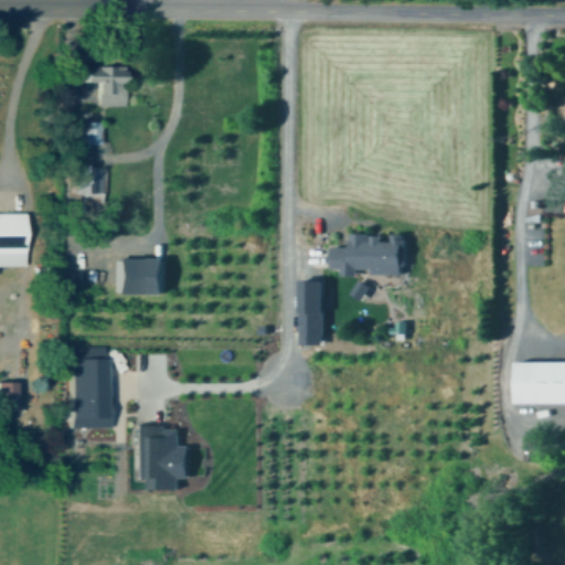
[(99,103),(127,104),(127,64),(87,63),(87,80),(99,80),(99,103)]
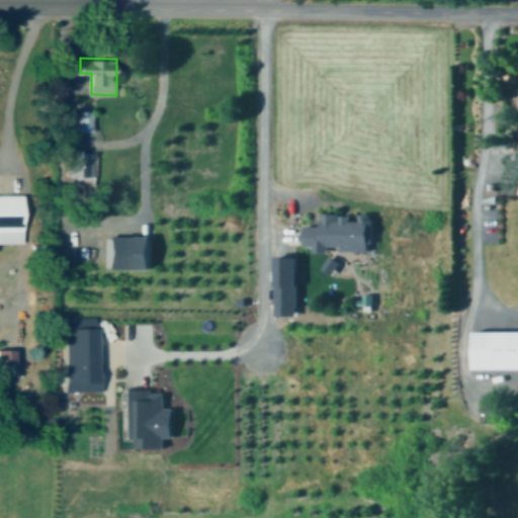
[(76,131),(94,130),(93,109),(76,109),(76,131)]
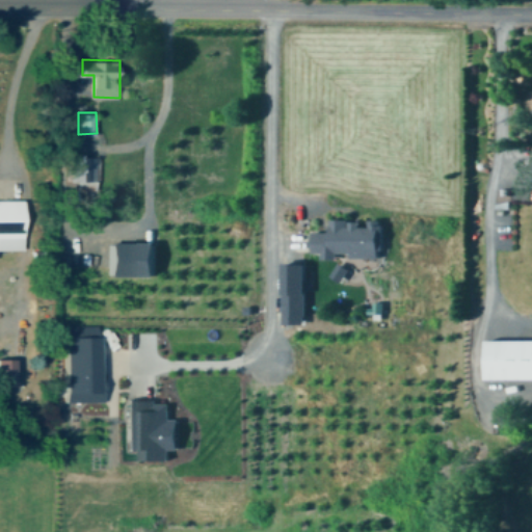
[(75,179),(97,180),(98,156),(76,154),(75,179)]
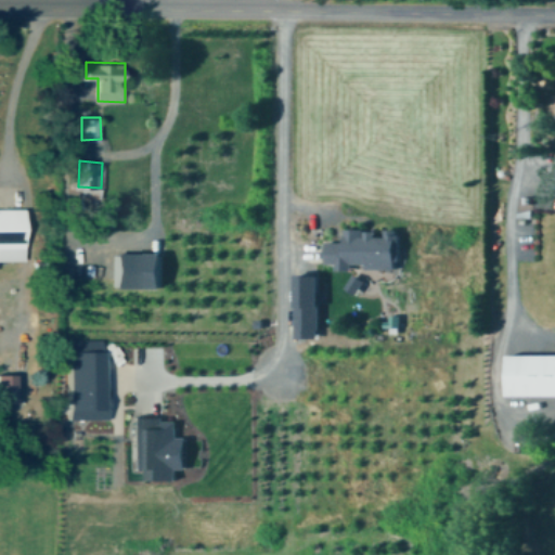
[(0,259),(27,259),(26,206),(0,206),(0,259)]
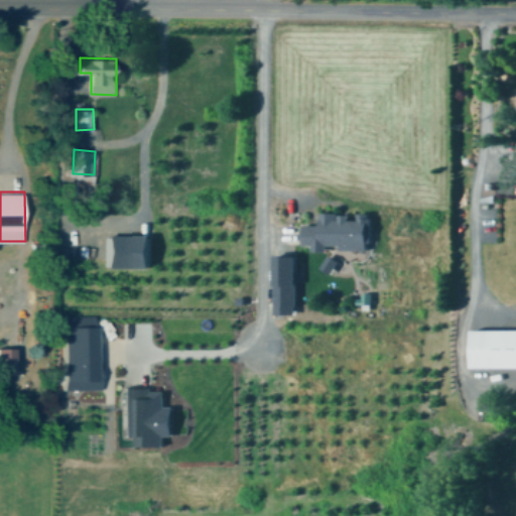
[(373,249),(373,213),(361,212),(361,214),(323,214),(323,224),(305,224),(304,243),(314,244),(313,250),(329,250),(329,244),(343,245),(343,249),(373,249)]
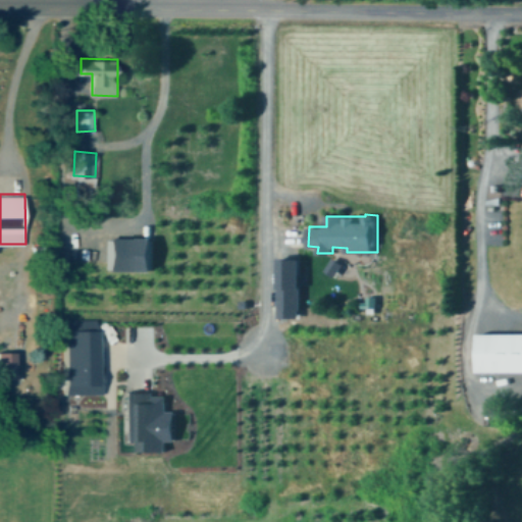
[(158,237),(111,237),(111,269),(157,269),(158,237)]
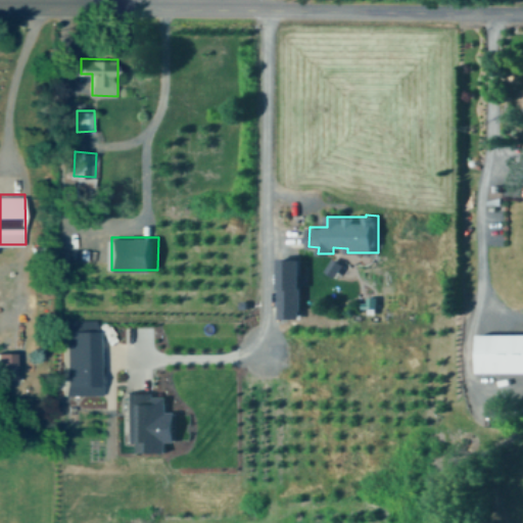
[(304,257),(281,258),(282,318),(304,318),(304,257)]
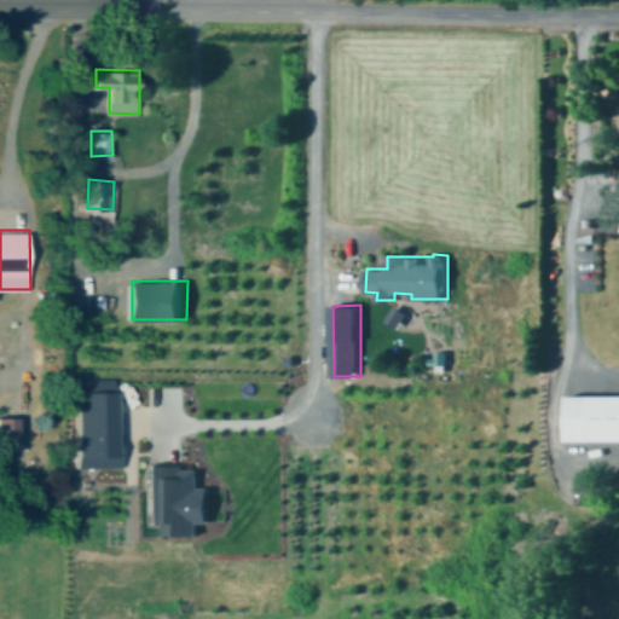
[(119,466),(119,377),(81,377),(82,466),(119,466)]
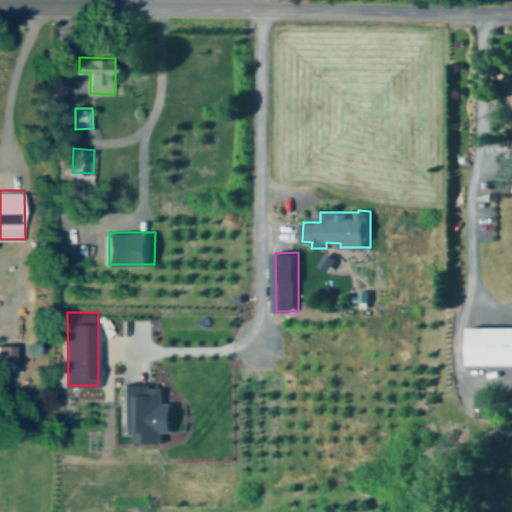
[(511,364),(511,326),(469,326),(469,364),(511,364)]
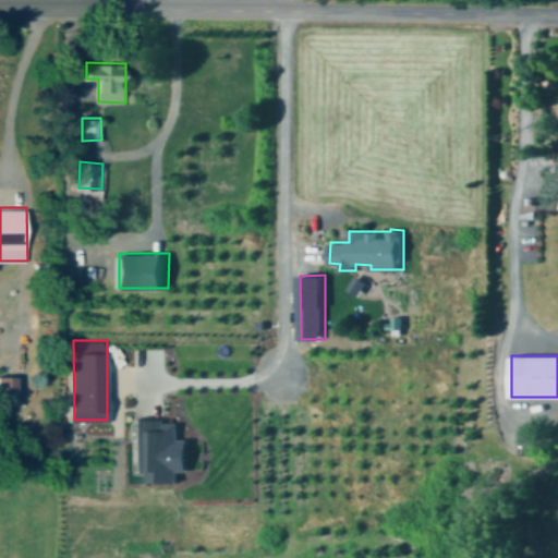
[(19,375),(0,375),(0,399),(20,399),(19,375)]
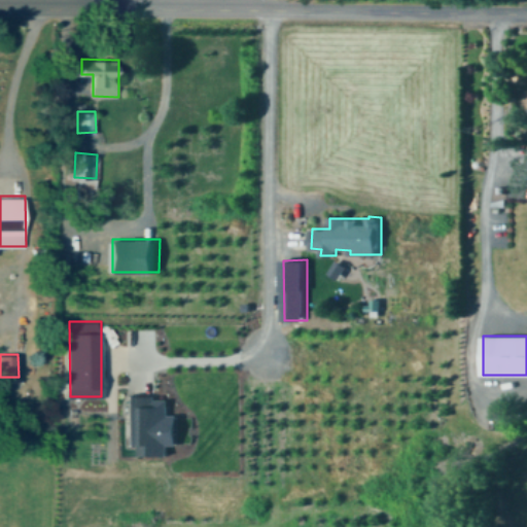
[(129,445),(141,445),(141,455),(171,455),(171,445),(181,444),(181,414),(170,414),(170,398),(157,398),(157,394),(129,395),(129,445)]
